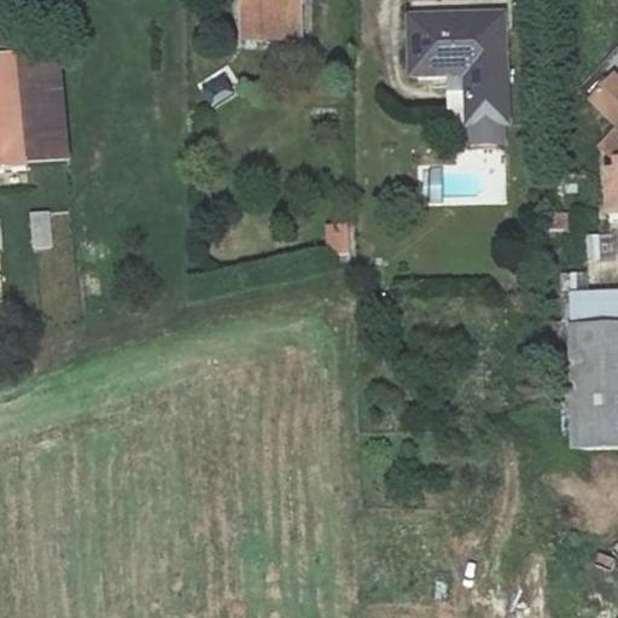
[(239,0),(240,27),(301,27),(301,0),(239,0)]
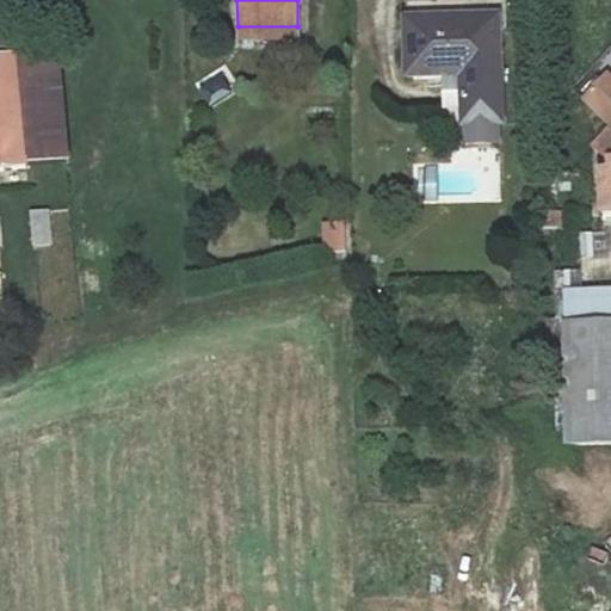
[(0,167),(23,165),(16,57),(8,12),(0,12),(0,167)]
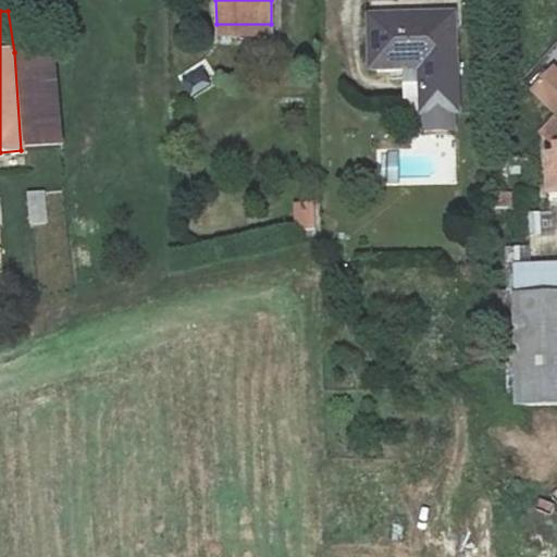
[(457,13),(449,13),(370,13),(370,65),(426,64),(426,109),(458,109),(457,13)]
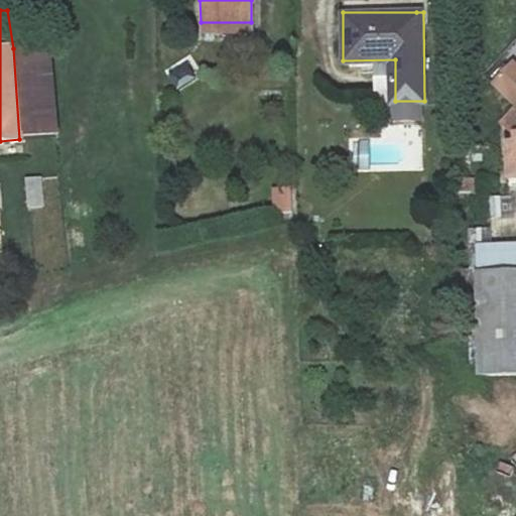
[(49,47),(13,48),(19,139),(57,136),(49,47)]
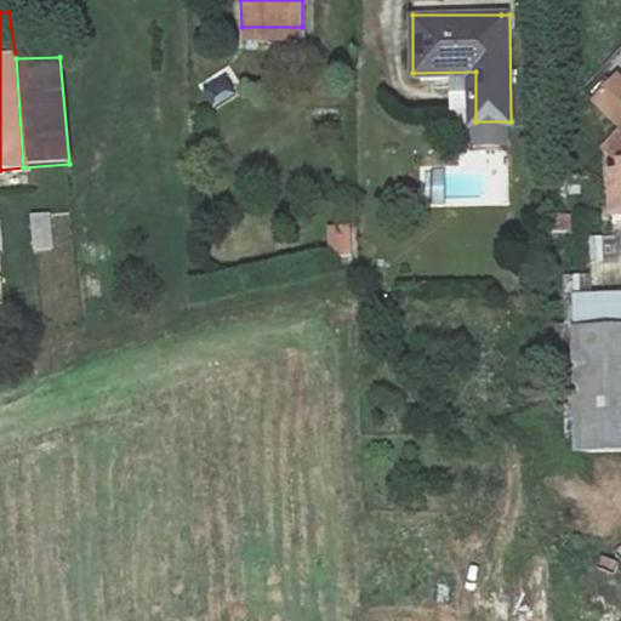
[(620,95),(607,81),(585,106),(615,135),(600,151),(620,164),(620,170),(605,171),(607,214),(620,212),(620,95)]
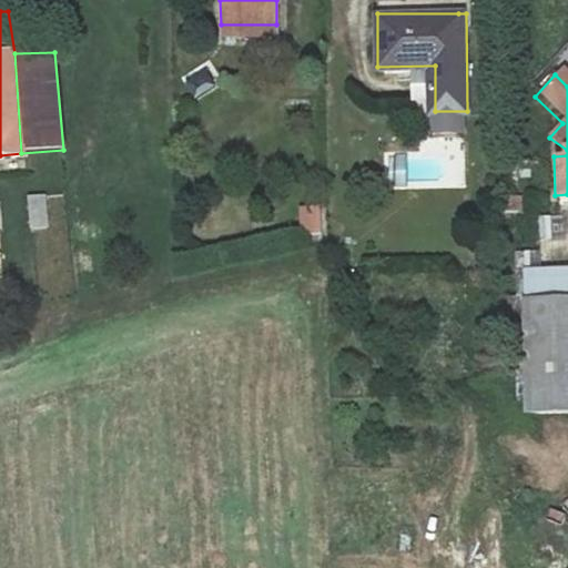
[(30,196),(31,230),(48,230),(47,196),(30,196)]
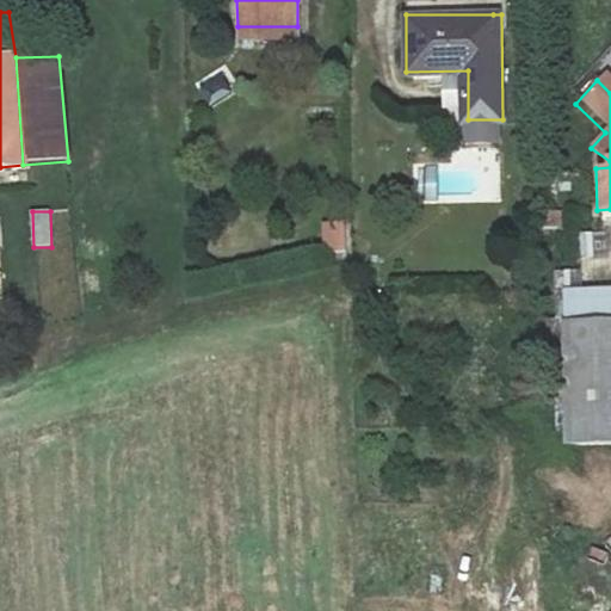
[(326,255),(346,251),(339,218),(318,222),(326,255)]
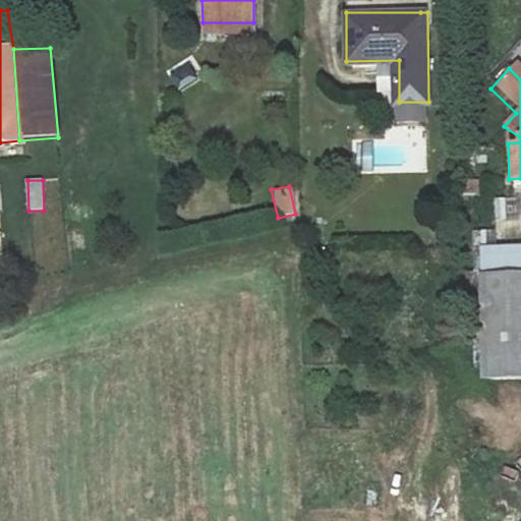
[(520,244),(481,246),(485,372),(520,370),(520,244)]
